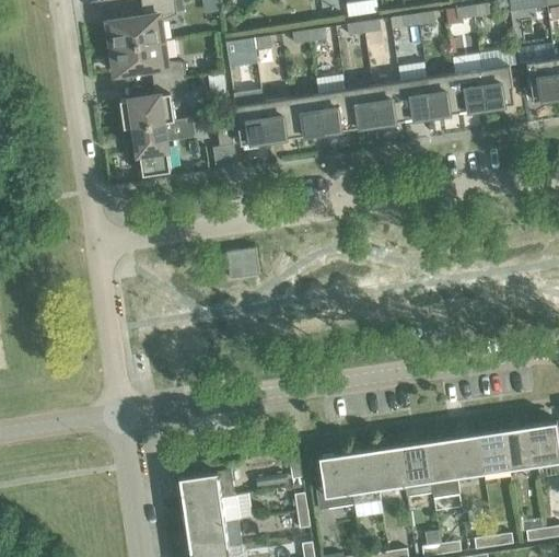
[(505,0),(493,0),(496,11),(508,9),(505,0)]
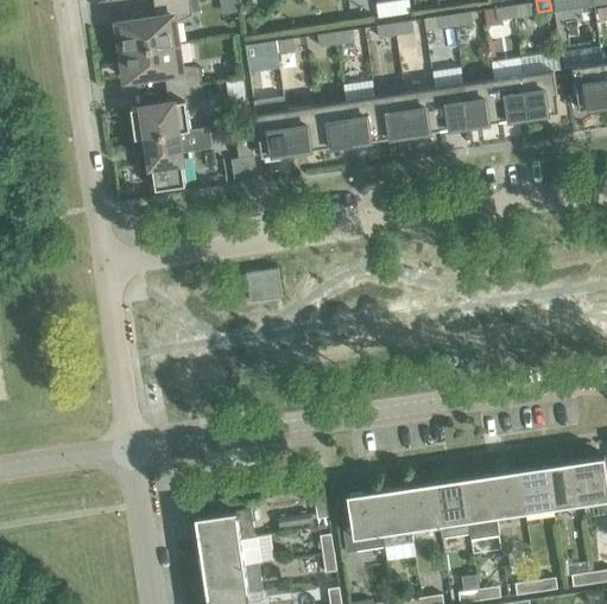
[(550,0),(554,14),(592,10),(590,0),(550,0)]
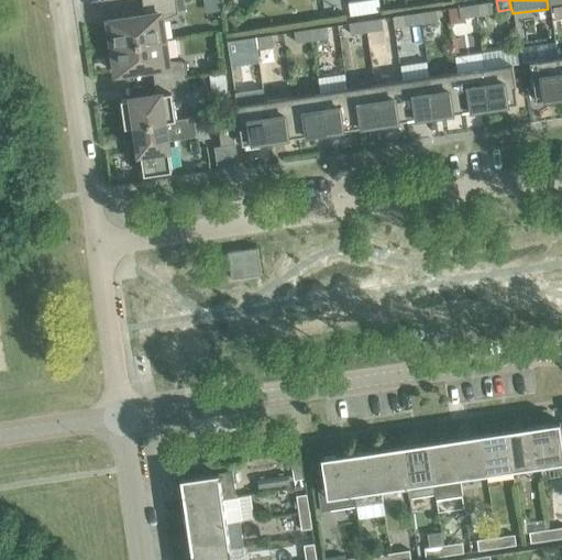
[(108,24),(112,51),(163,44),(160,25),(176,18),(174,2),(174,1),(141,7),(143,19),(108,24)]
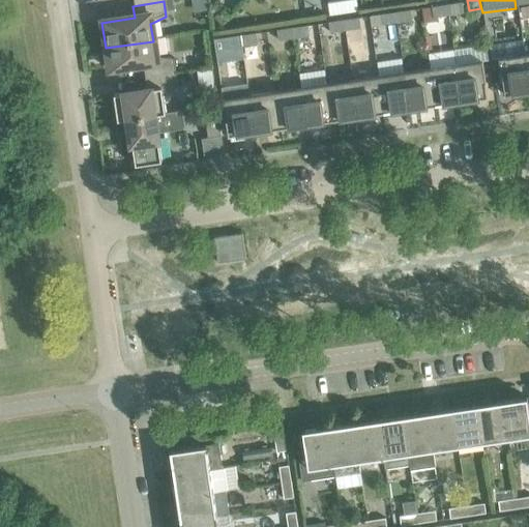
[(355,2),(326,7),(328,19),(356,15),(355,2)]
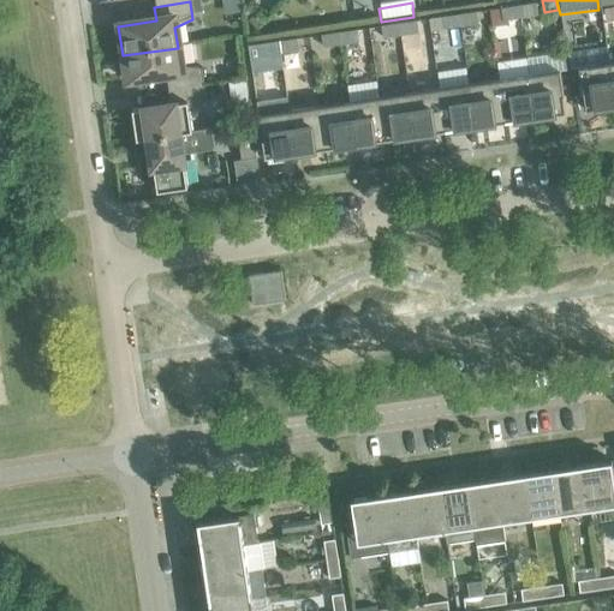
[(535,6),(517,10),(519,21),(537,18),(535,6)]
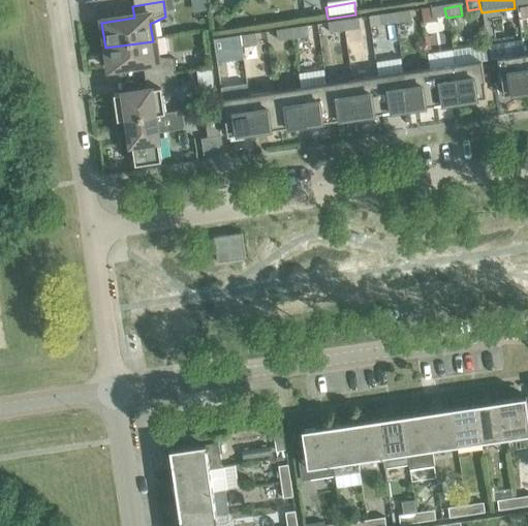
[(446,18),(444,8),(430,10),(431,21),(435,20),(446,18)]
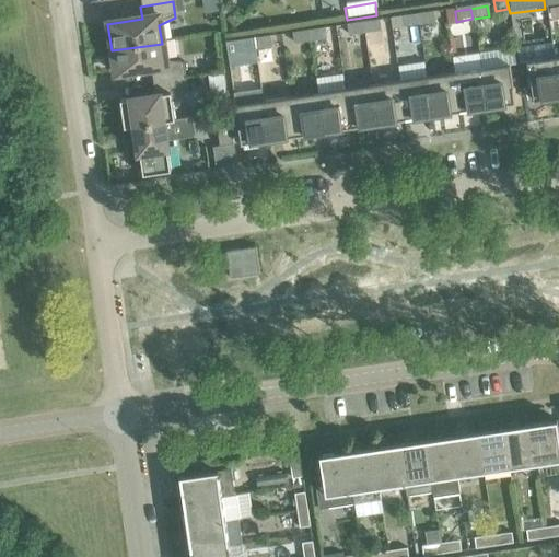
[(455,11),(444,12),(446,27),(462,25),(461,21),(456,22),(455,11)]
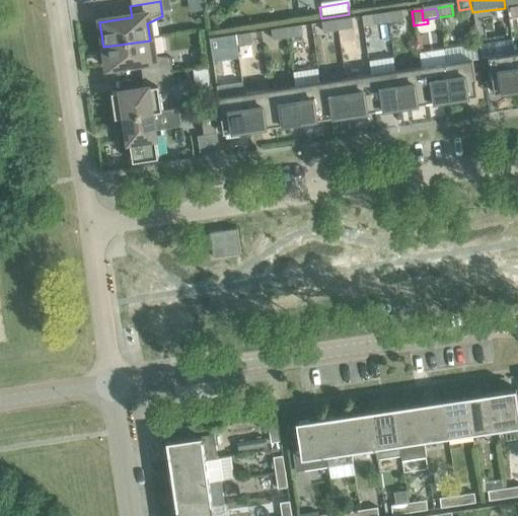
[(400,13),(385,15),(387,25),(402,23),(400,13)]
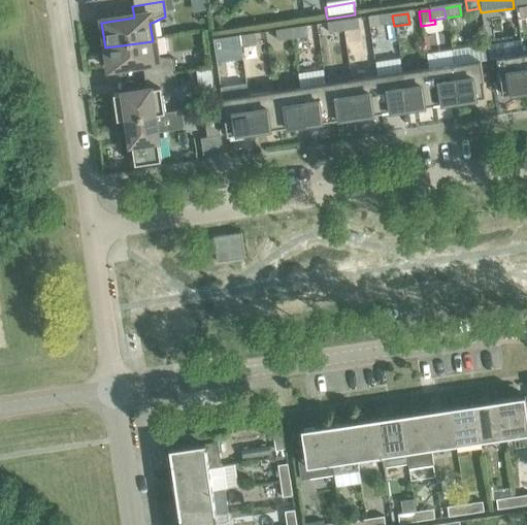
[(394,26),(392,15),(377,18),(379,28),(394,26)]
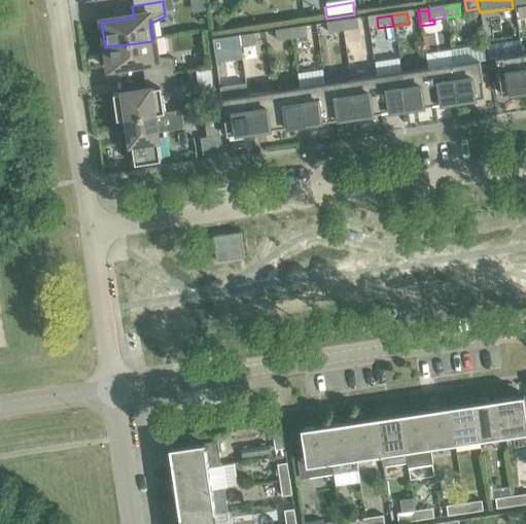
[(355,21),(341,23),(342,33),(357,31),(355,21)]
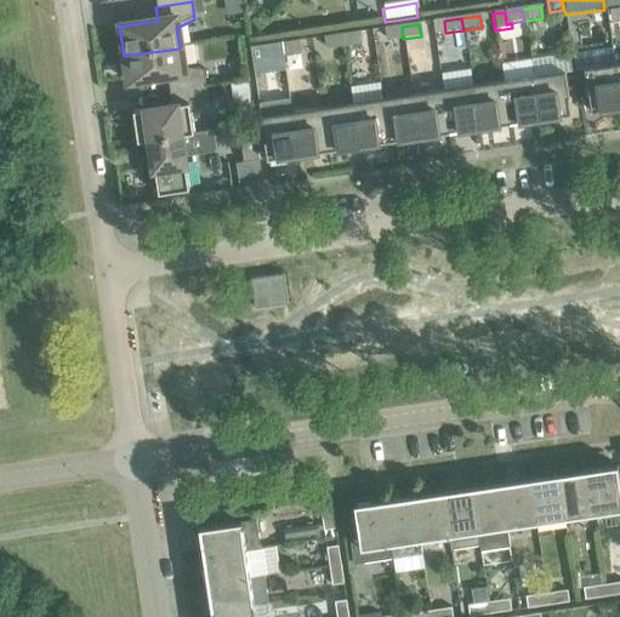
[(403,39),(402,27),(384,30),(385,43),(403,39)]
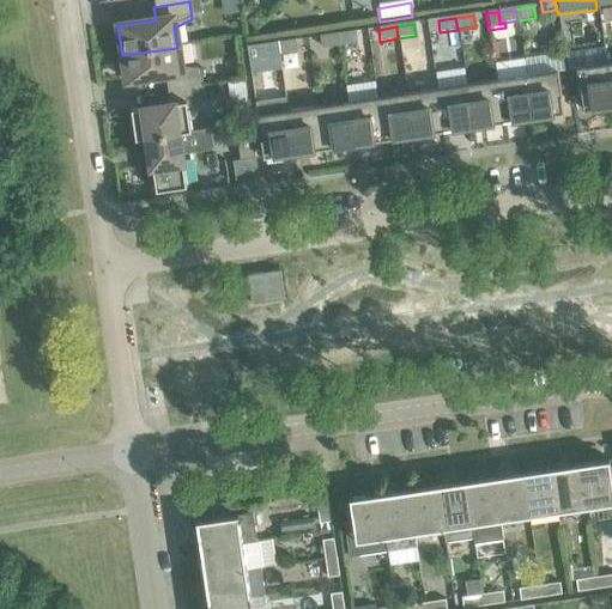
[(353,34),(337,36),(338,48),(356,46),(353,34)]
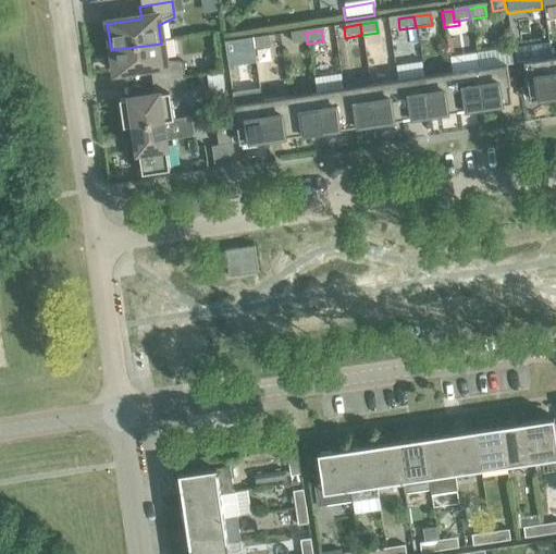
[(307,44),(306,33),(289,35),(291,46),(307,44)]
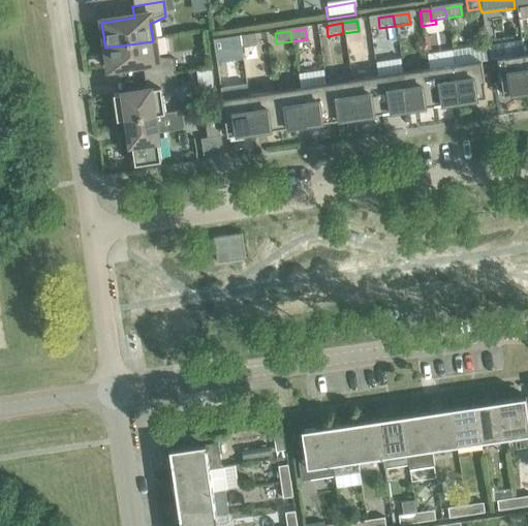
[(254,36),(239,38),(240,49),(255,47),(254,36)]
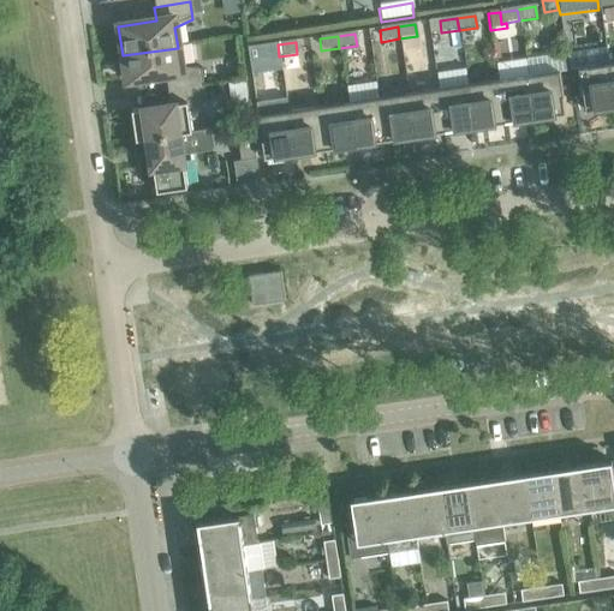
[(165,79),(167,94),(203,88),(201,72),(180,70),(178,48),(123,55),(126,85),(165,79)]
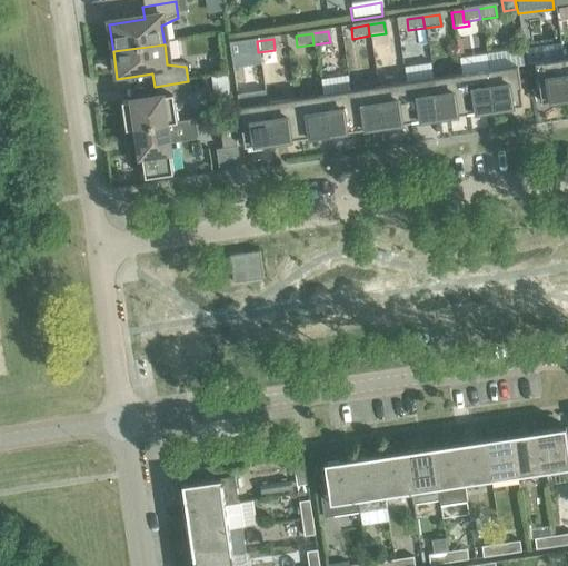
[(567,101),(562,62),(534,67),(539,105),(567,101)]
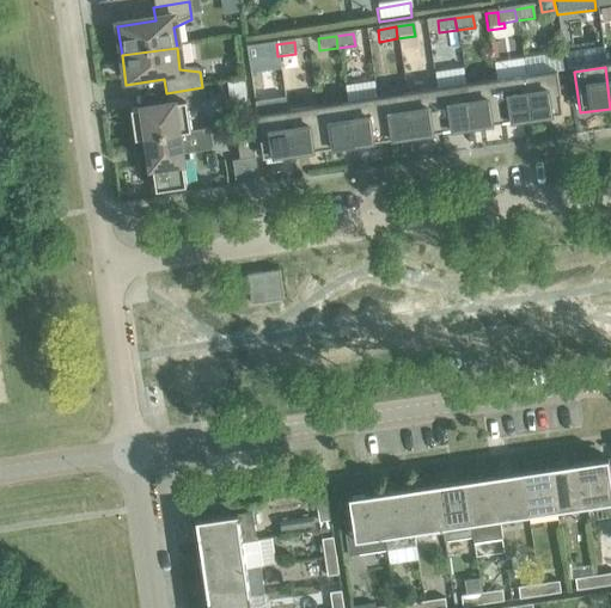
[(555,74),(525,79),(531,121),(562,116),(555,74)]
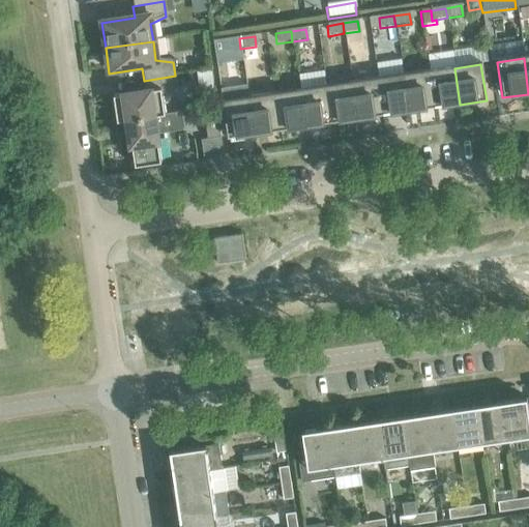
[(454,68),(429,71),(434,108),(460,105),(454,68)]
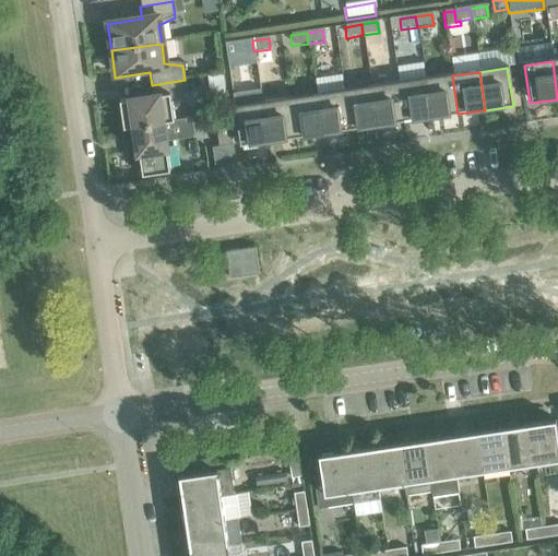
[(452,75),(425,80),(430,118),(458,114),(452,75)]
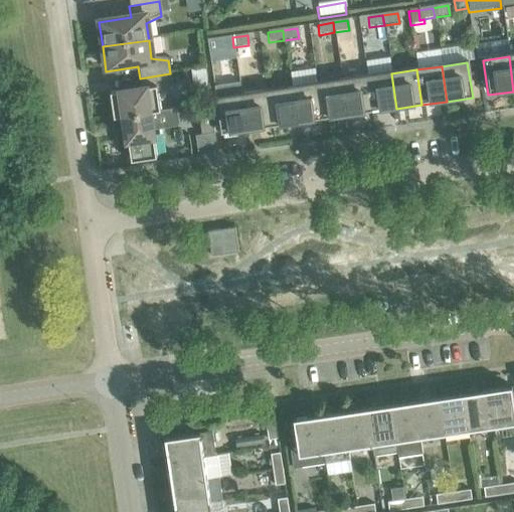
[(113,120),(124,119),(123,118),(149,114),(149,115),(160,113),(157,96),(172,89),(170,73),(140,78),(142,90),(110,95),(113,120)]
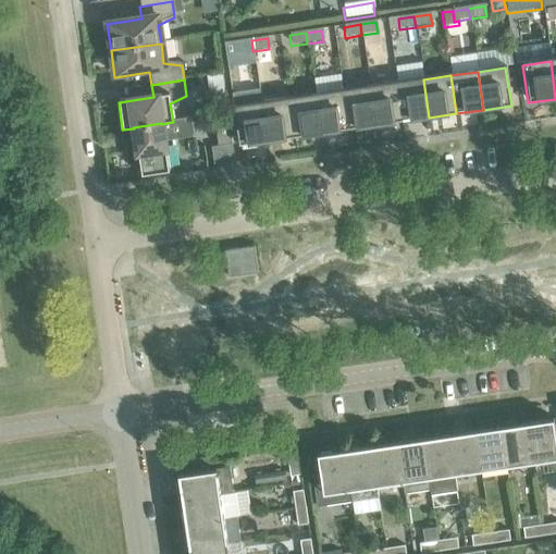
[(423,79),(396,84),(402,122),(429,118),(423,79)]
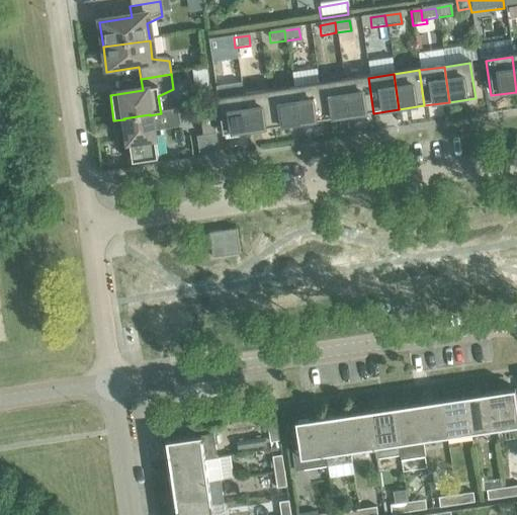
[(368,78),(343,82),(348,116),(373,113),(368,78)]
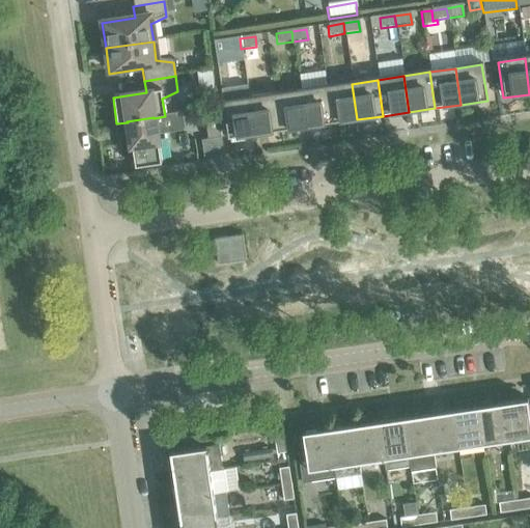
[(352,84),(326,87),(331,123),(357,119),(352,84)]
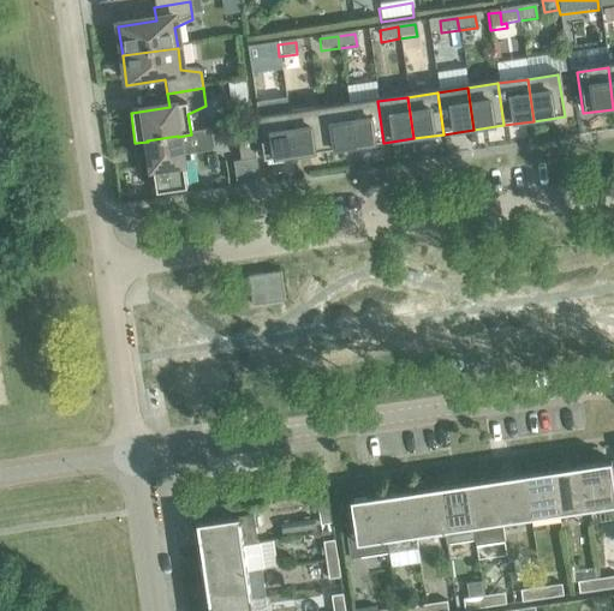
[(294,156),(287,114),(286,101),(255,105),(263,161),(294,156)]
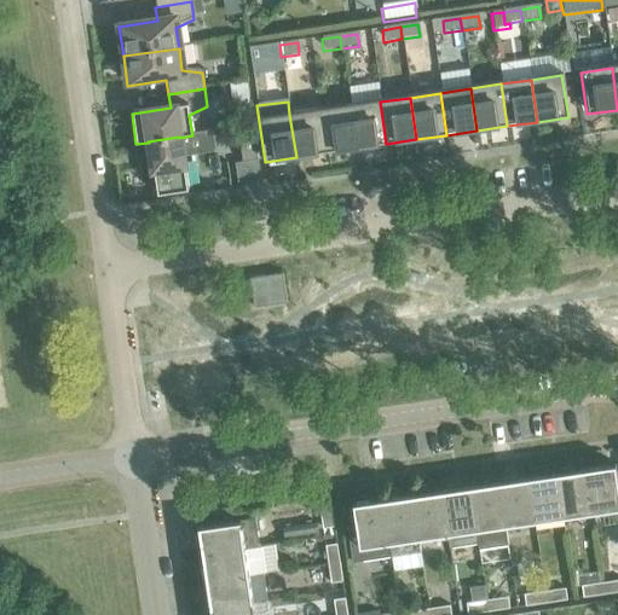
[(380,102),(350,106),(357,149),(386,144),(380,102)]
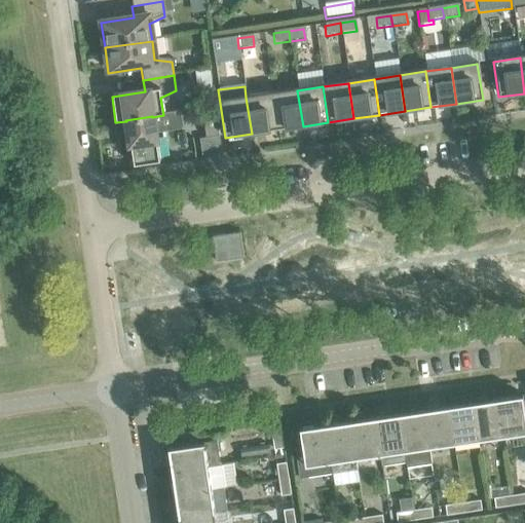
[(297,90),(271,95),(277,131),(303,126),(297,90)]
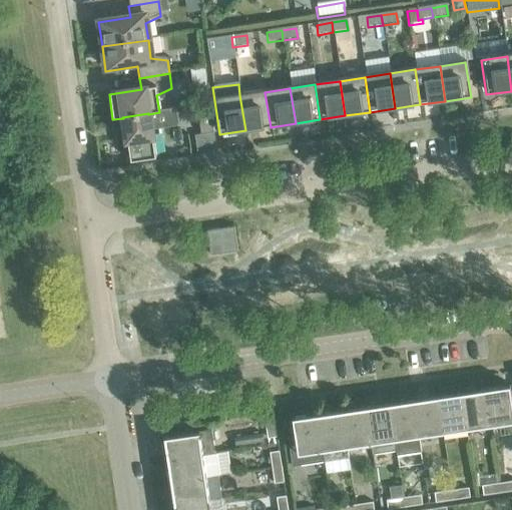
[(265,92),(239,95),(245,130),(271,127),(265,92)]
